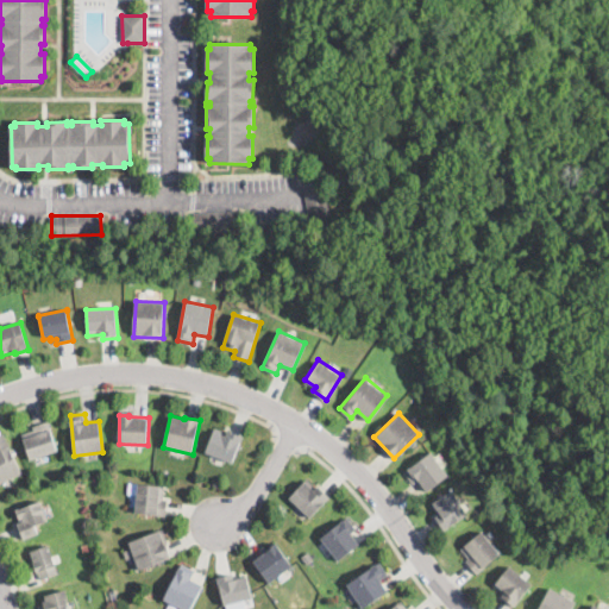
[(33,459),(30,460),(24,439),(35,435),(32,426),(46,421),(48,421),(57,451),(33,459)]
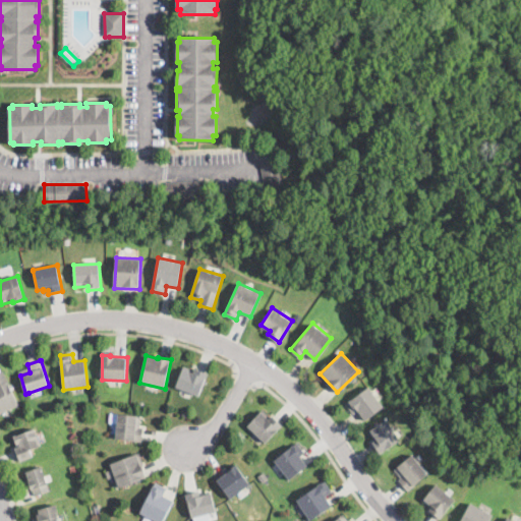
[(208,372),(197,396),(176,387),(183,368),(192,372),(194,367),(208,372)]
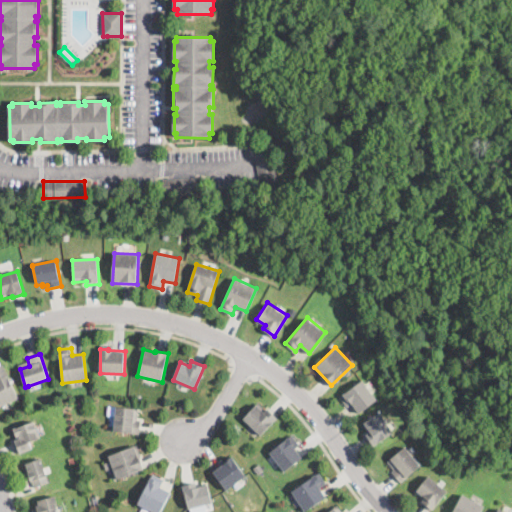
[(4,405),(0,406),(0,365),(2,365),(18,398),(4,405)]
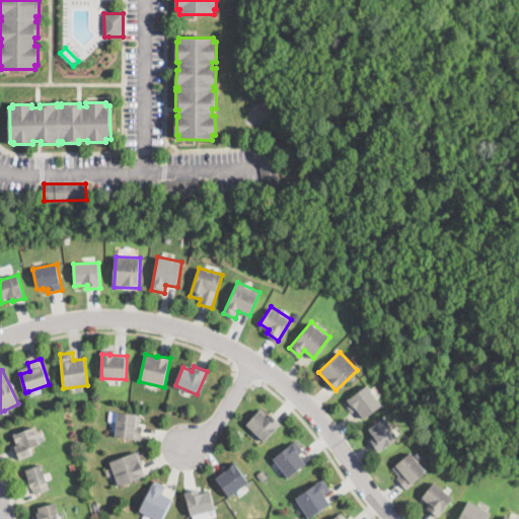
[(382,403),(363,418),(356,409),(352,412),(344,401),(367,384),(382,403)]
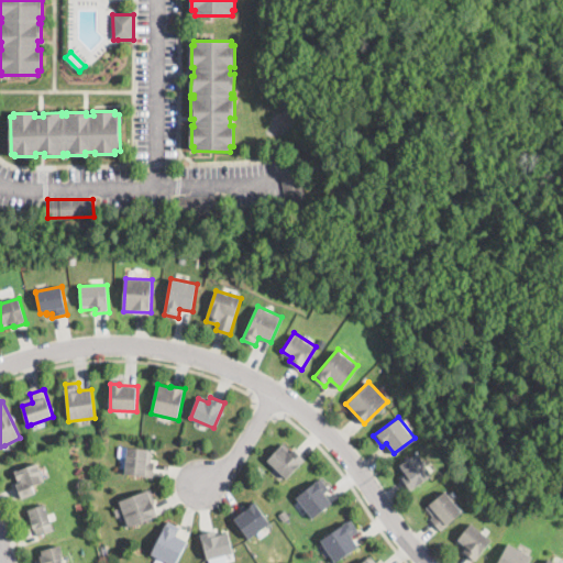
[(290,450),(291,451),(294,449),(305,460),(286,478),(267,461),(283,443),(290,450)]
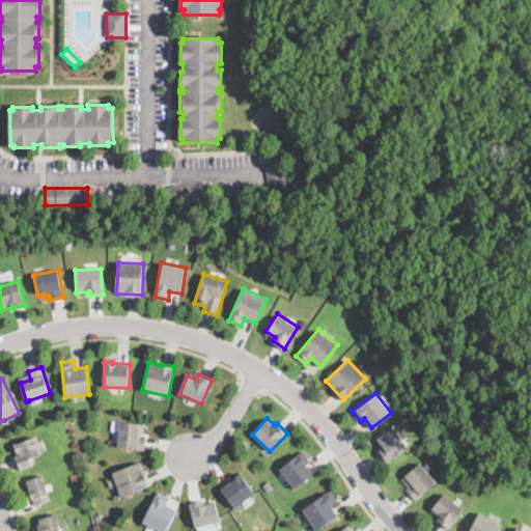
[(144,448),(144,450),(117,448),(119,422),(143,424),(142,436),(145,436),(144,448)]
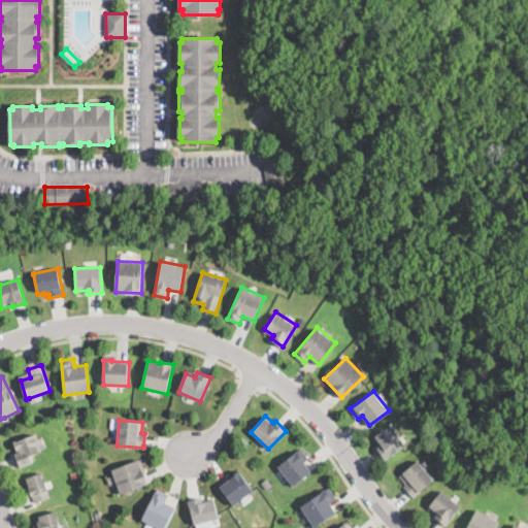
[(384,458),(376,447),(381,444),(374,435),(392,424),(404,444),(384,458)]
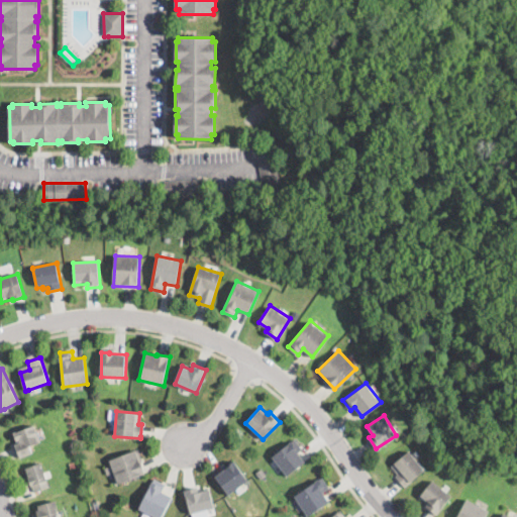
[(32,425),(39,442),(29,447),(31,451),(19,457),(14,445),(20,443),(19,439),(17,440),(14,433),(32,425)]
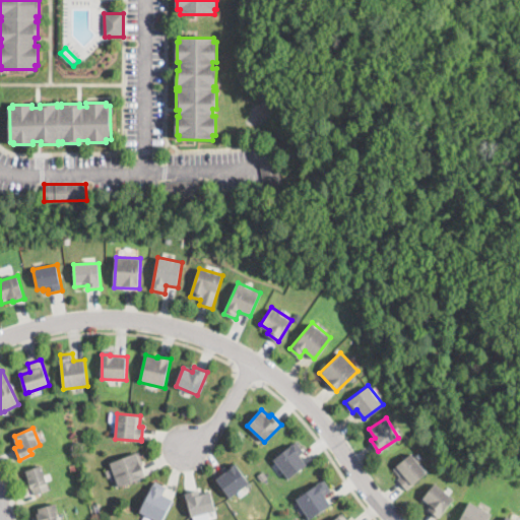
[(306,465),(288,479),(273,460),(296,442),(305,452),(299,456),(306,465)]
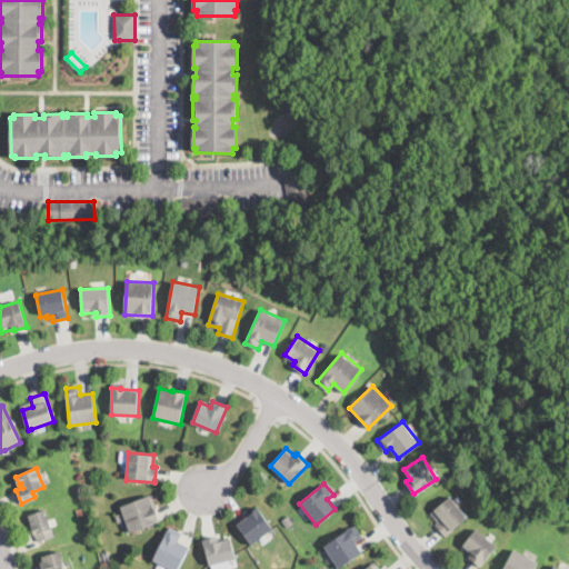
[(160,521),(130,532),(120,507),(151,495),(156,508),(156,509),(160,521)]
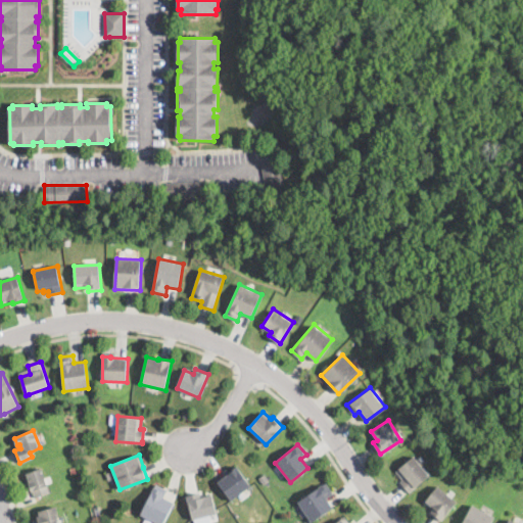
[(429,474),(409,491),(399,481),(402,479),(395,471),(413,456),(429,474)]
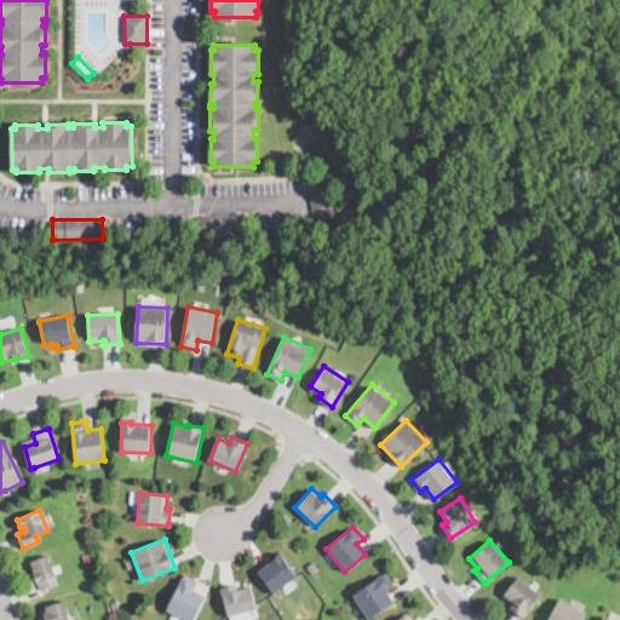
[(281,587),(274,593),(258,572),(271,562),(270,560),(280,554),(297,577),(281,587)]
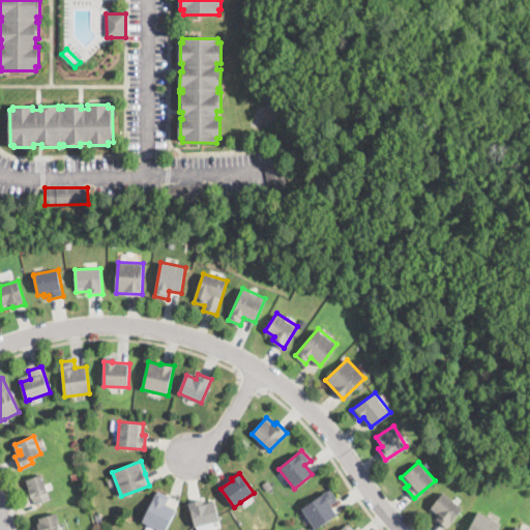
[(36,504),(33,505),(26,480),(42,475),(50,499),(36,504)]
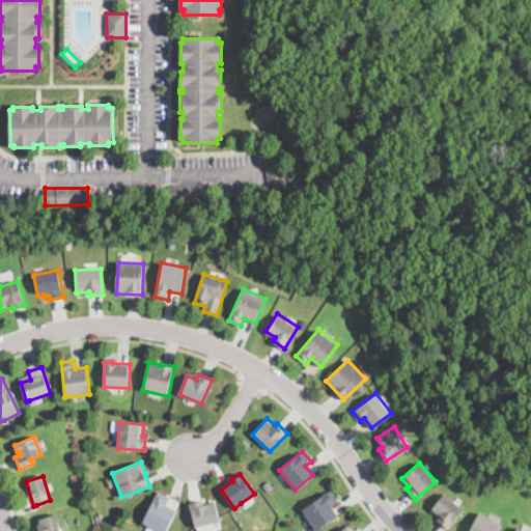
[(337,515),(315,530),(302,509),(330,490),(338,501),(331,506),(337,515)]
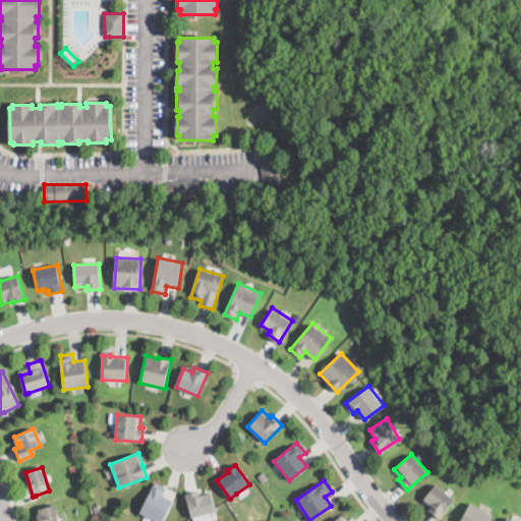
[(174,501),(163,520),(156,520),(139,512),(155,482),(167,488),(163,496),(174,501)]
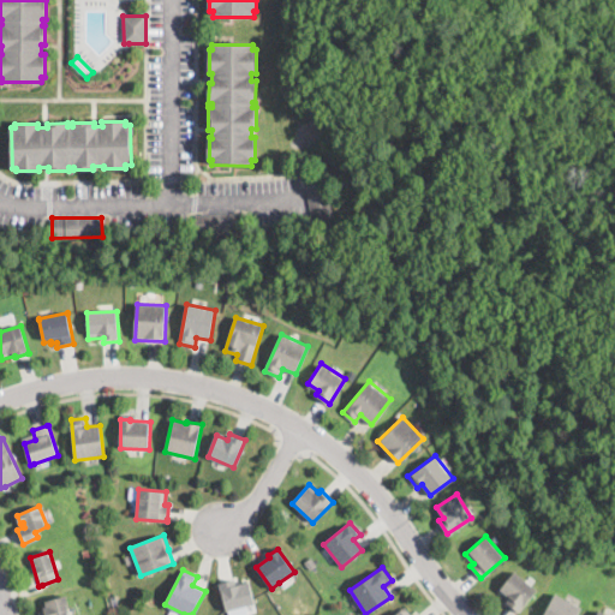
[(537,589),(519,611),(506,601),(509,597),(499,589),(514,569),(537,589)]
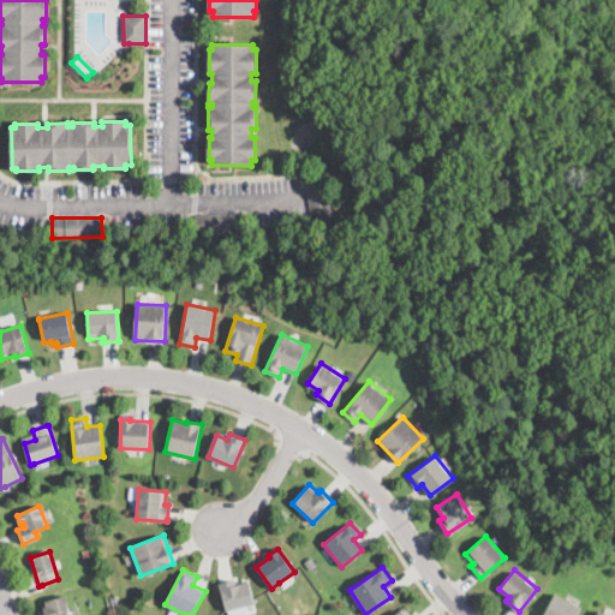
[(234,579),(236,585),(249,583),(255,604),(226,611),(219,584),(234,579)]
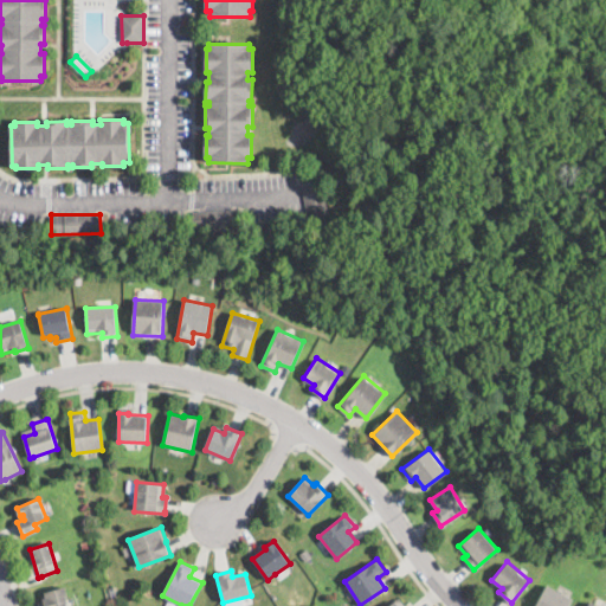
[(573,598),(568,605),(535,605),(547,584),(573,598)]
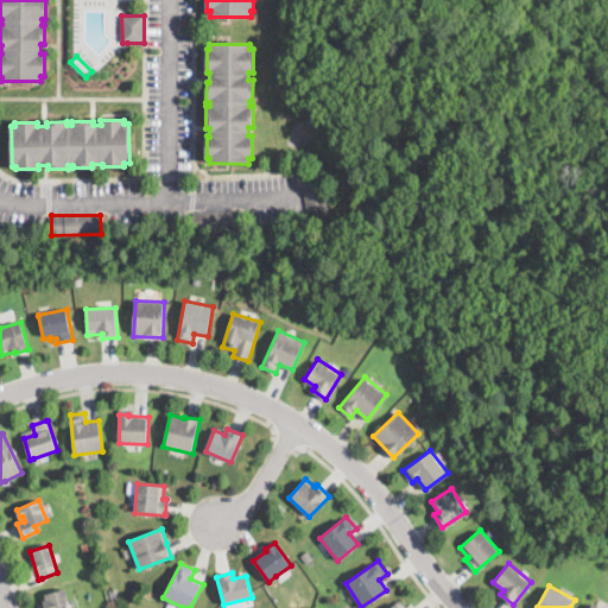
[(68,607),(43,607),(42,601),(45,600),(44,595),(65,589),(68,599),(65,599),(68,607)]
